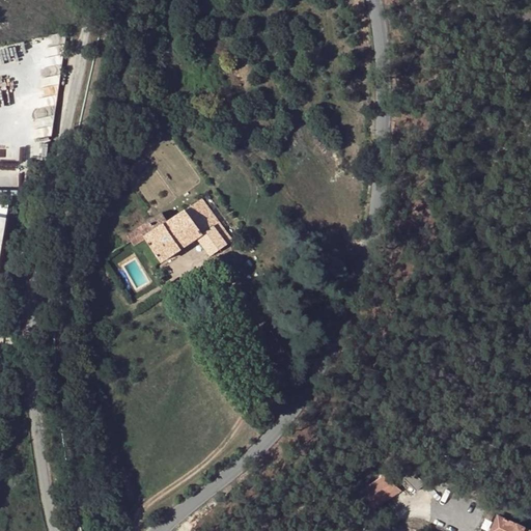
[(210,256),(227,245),(220,234),(224,230),(223,228),(202,200),(191,207),(167,222),(162,214),(128,238),(130,242),(133,245),(139,242),(144,238),(159,261),(186,245),(198,238),(210,256)]
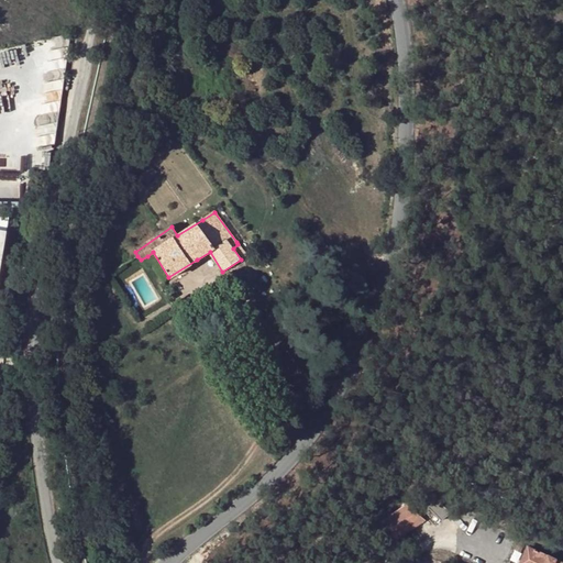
[(246,256),(238,244),(233,249),(241,260),(246,256)]
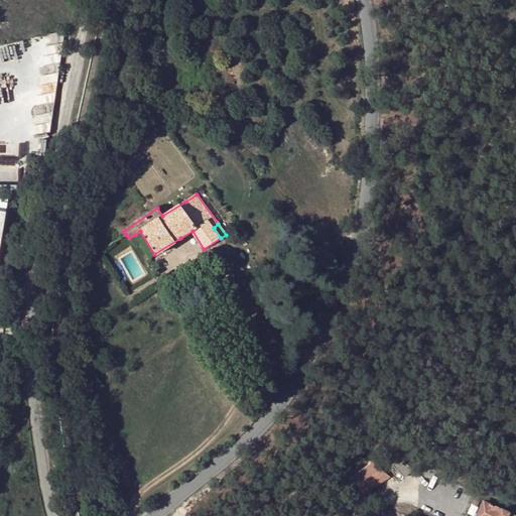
[(401,459),(392,465),(404,477),(412,470),(401,459)]
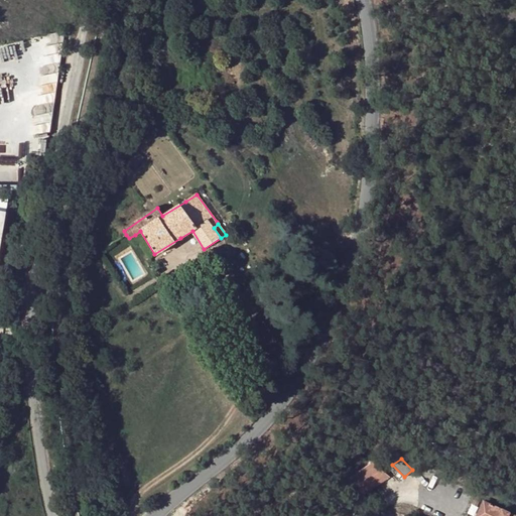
[(351,476),(363,494),(389,477),(370,465),(351,476)]
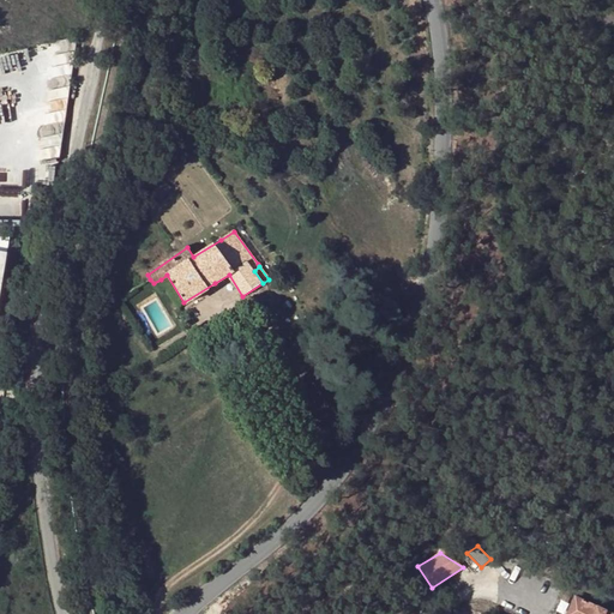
[(432,588),(417,566),(410,571),(425,593),(432,588)]
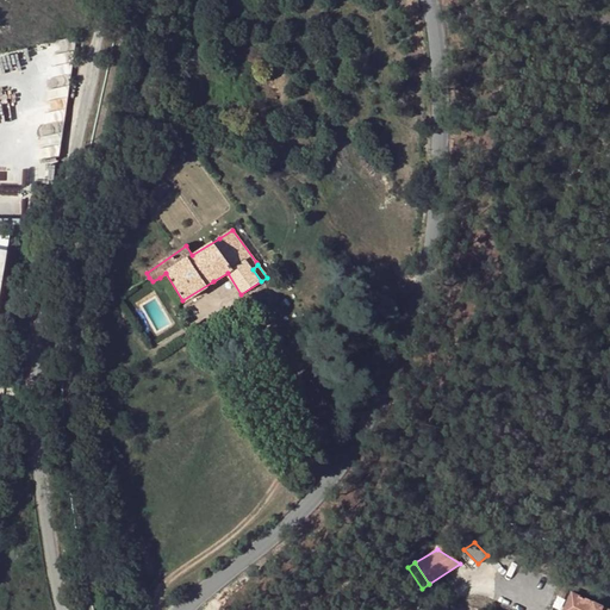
[(568,585),(562,583),(556,596),(564,598),(568,585)]
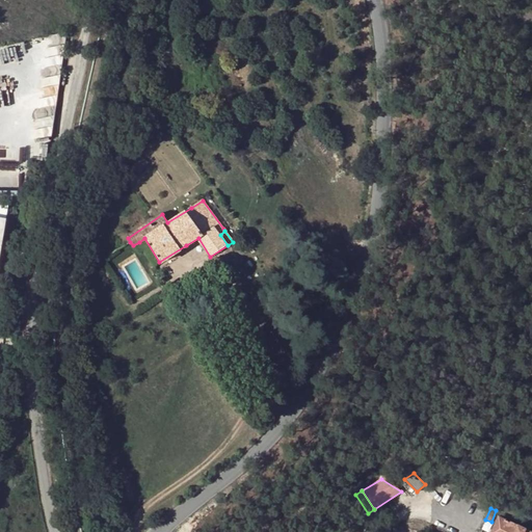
[(531,531),(498,516),(494,523),(499,525),(495,531),(531,531)]
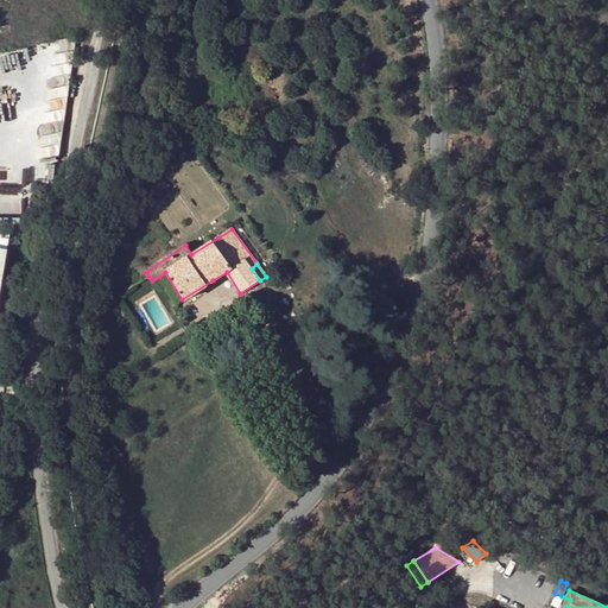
[(565,607),(570,600),(564,597),(558,607),(565,607)]
